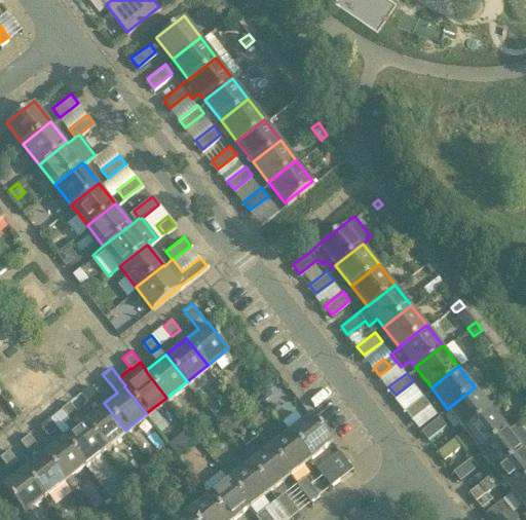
[(105,446),(125,430),(104,403),(105,402),(90,383),(81,391),(88,400),(77,409),(84,418),(83,419),(105,446)]
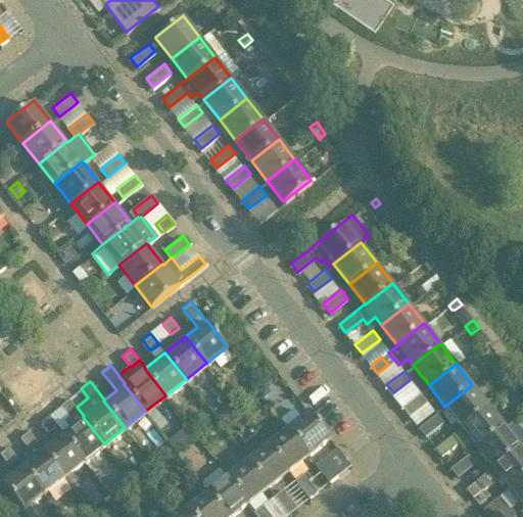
[(271,389),(266,382),(258,387),(264,394),(271,389)]
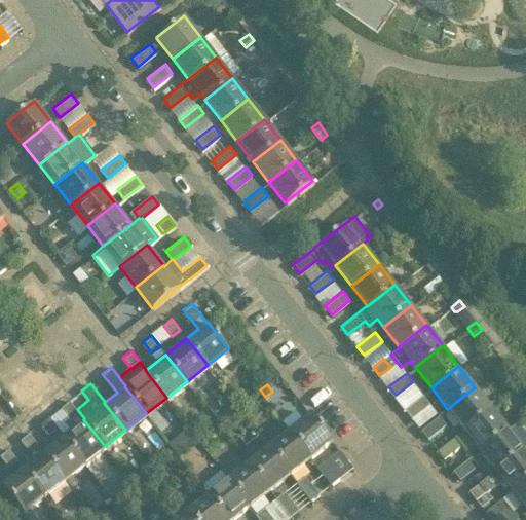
[(491,407),(475,387),(447,409),(462,429),(463,429),(491,407)]
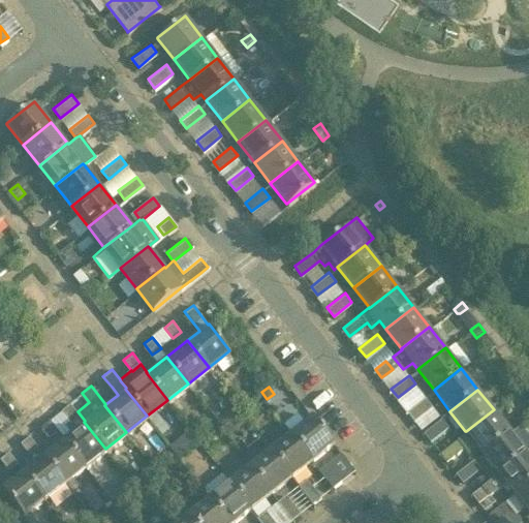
[(235,398),(240,405),(247,399),(242,393),(235,398)]
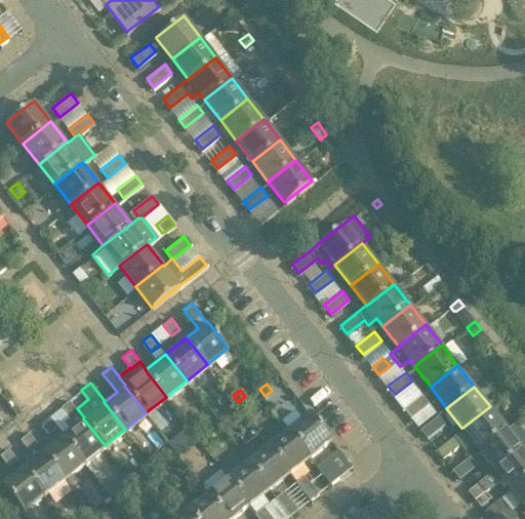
[(422,393),(404,407),(411,415),(429,401),(422,393)]
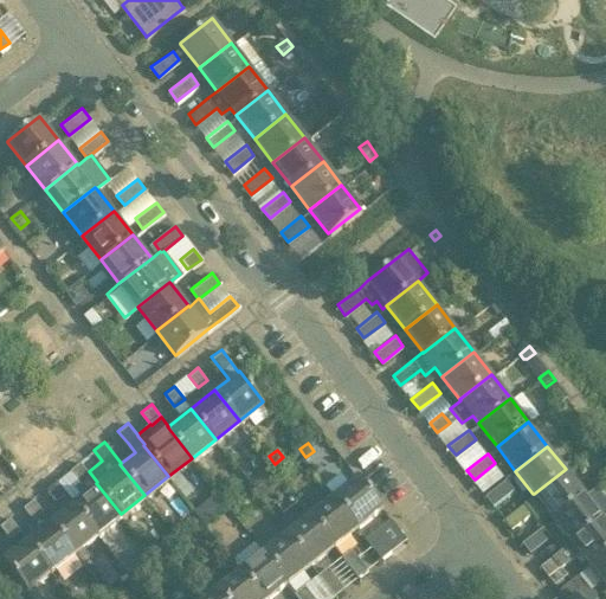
[(251,459),(239,468),(252,485),(271,470),(264,459),(256,467),(251,459)]
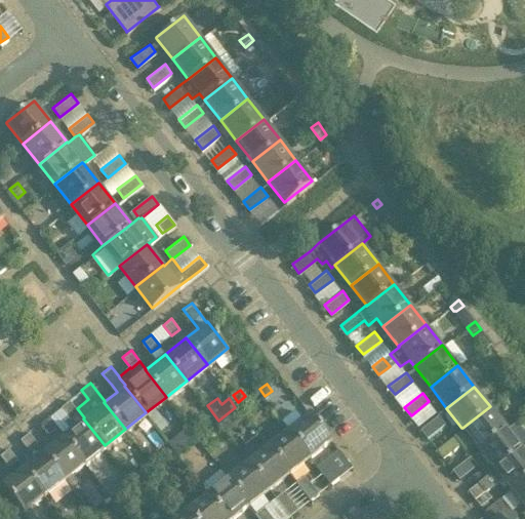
[(84,417),(77,408),(69,399),(61,405),(69,415),(65,420),(71,428),(64,434),(63,434),(84,461),(105,445),(83,418),(84,417)]
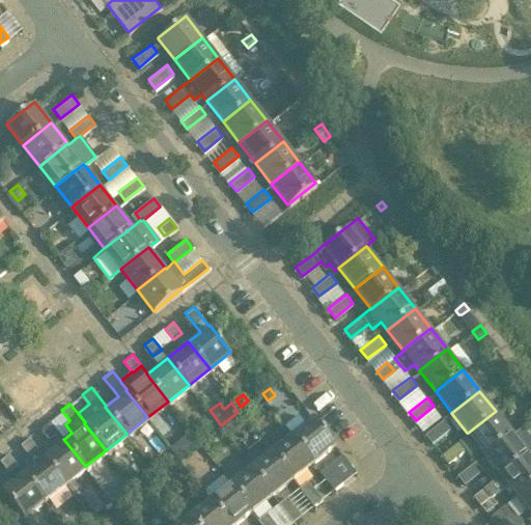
[(511,432),(496,411),(468,433),(467,433),(441,452),(448,462),(466,447),(470,452),(478,446),(483,453),(511,432)]
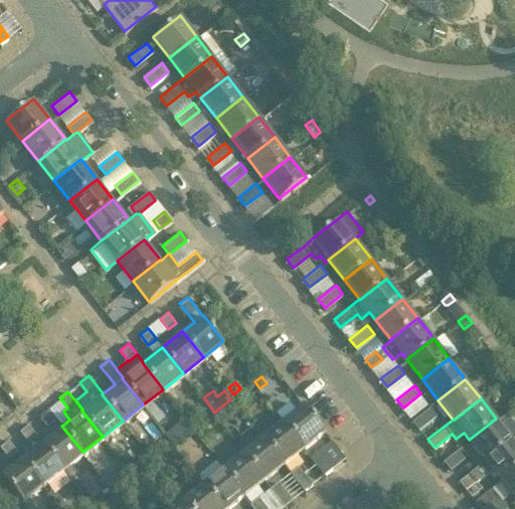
[(289,399),(276,410),(283,419),(304,447),(325,431),(304,403),(296,409),(289,399)]
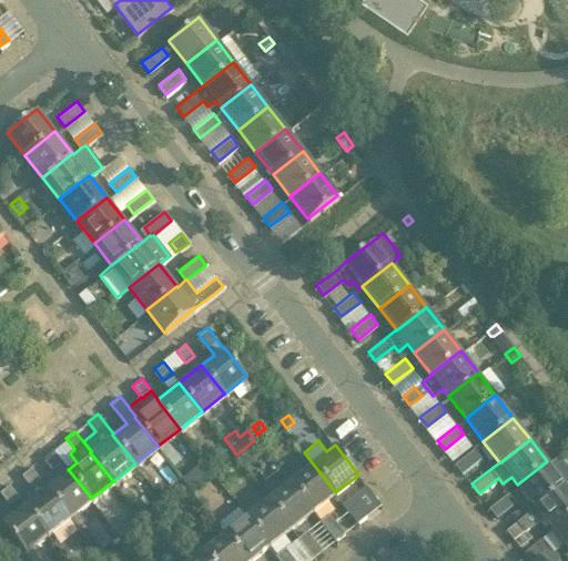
[(475,447),(455,462),(462,470),(482,456),(475,447)]
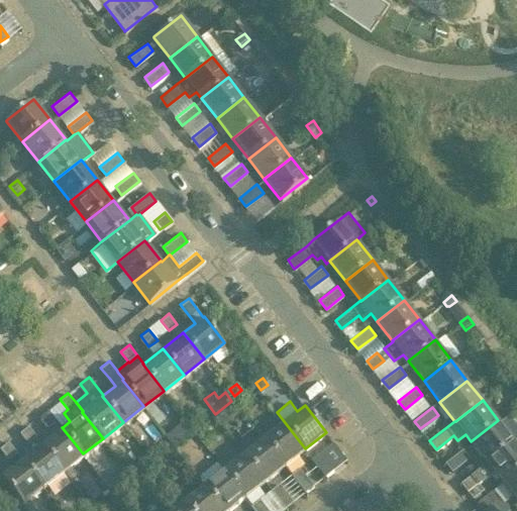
[(62,427),(63,427),(48,408),(39,415),(47,425),(43,429),(49,437),(42,442),(41,443),(63,470),(83,453),(62,427)]
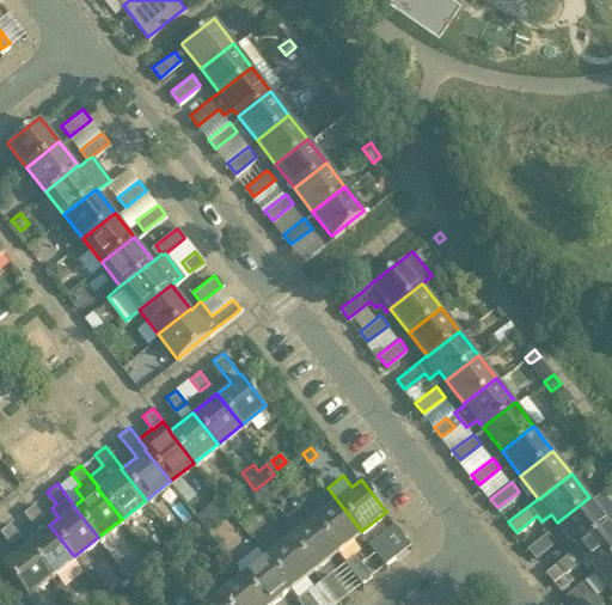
[(589,497),(557,523),(575,545),(576,547),(609,521),(607,520),(611,517),(611,502),(601,489),(589,497)]
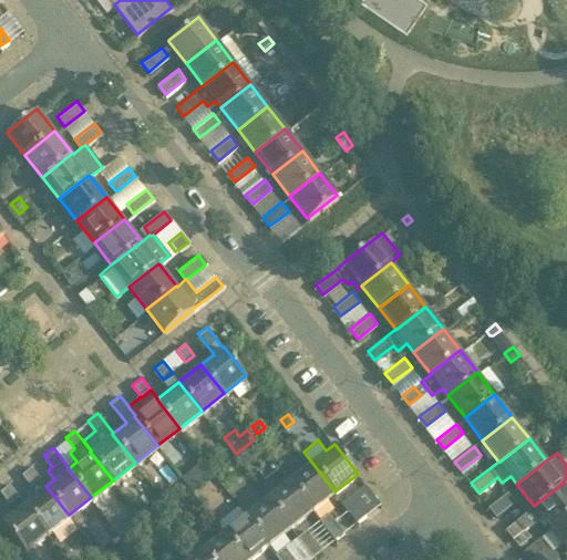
[(313,509),(334,491),(311,462),(289,479),(313,509)]
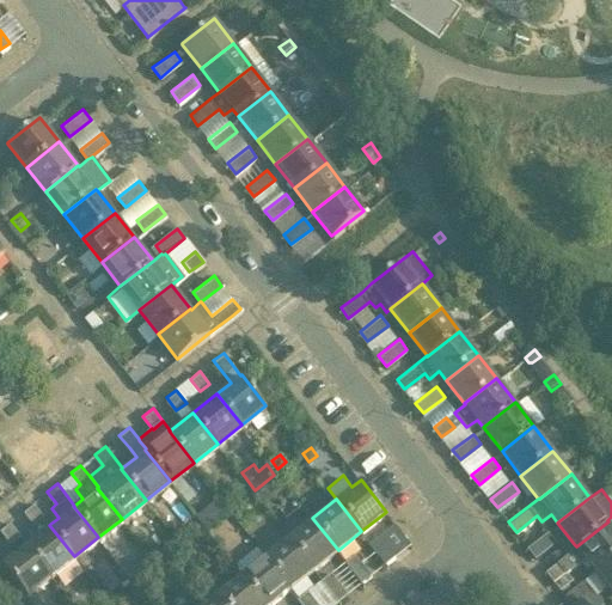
[(50,575),(74,556),(49,525),(50,524),(43,514),(34,502),(24,511),(34,523),(29,527),(36,536),(26,544),(50,575)]
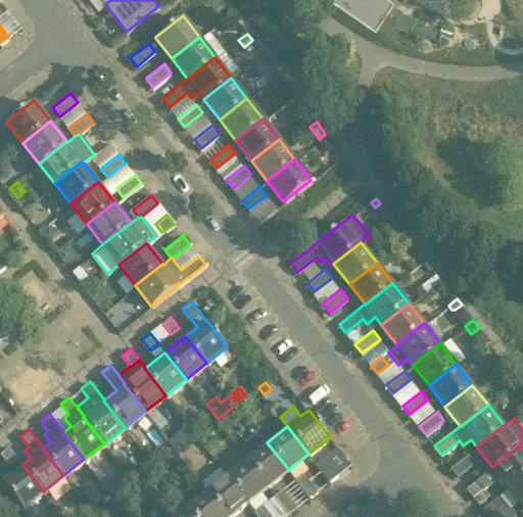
[(269,485),(289,470),(267,442),(246,458),(269,485)]
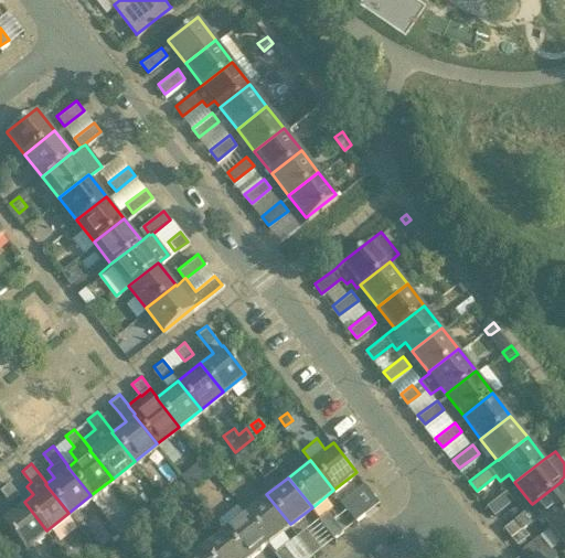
[(0,487),(9,500),(19,492),(10,480),(0,486),(0,487)]
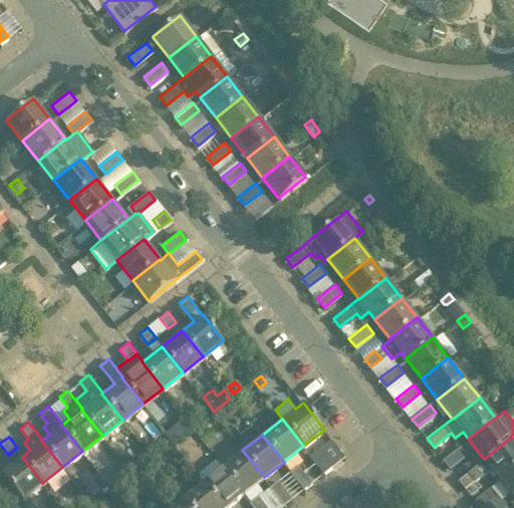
[(513,467),(513,442),(511,438),(484,459),(483,458),(458,478),(465,486),(490,467),(499,479),(513,467)]
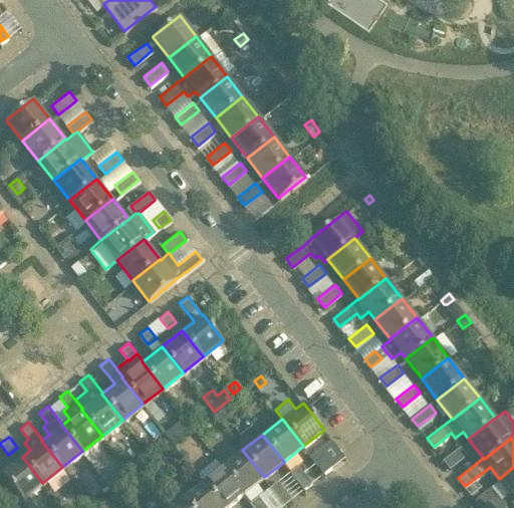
[(460,444),(443,458),(449,466),(467,452),(460,444)]
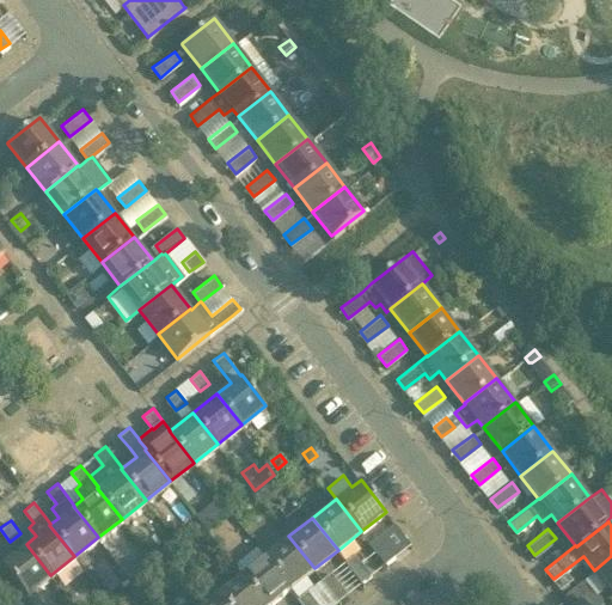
[(379,532),(368,541),(385,562),(396,554),(379,532)]
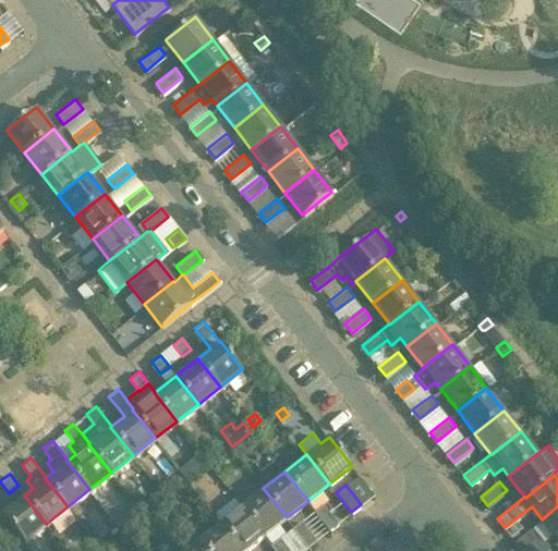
[(263,488),(242,505),(265,535),(287,517),(263,488)]
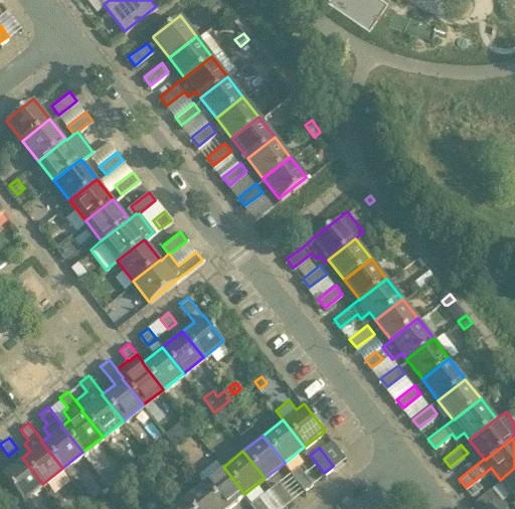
[(42,484),(22,458),(1,474),(21,500),(42,484)]
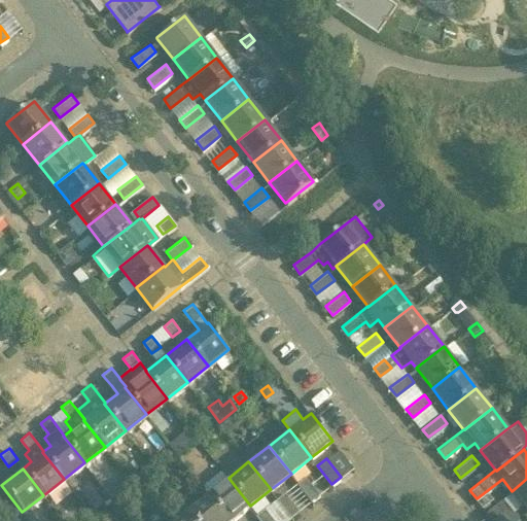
[(136,469),(129,475),(135,483),(143,477),(136,469)]
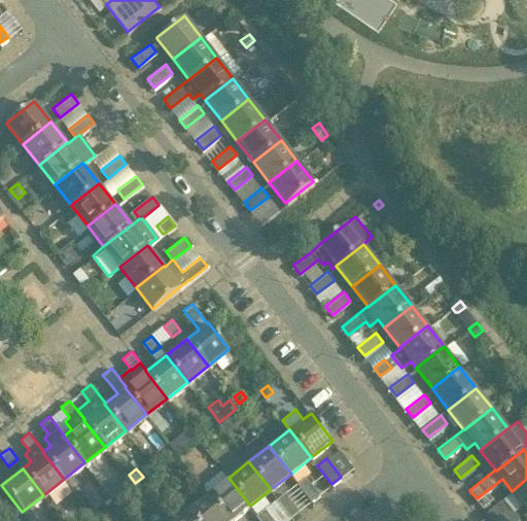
[(220,470),(202,484),(208,493),(229,520),(230,520),(250,506),(229,478),(227,479),(220,470)]
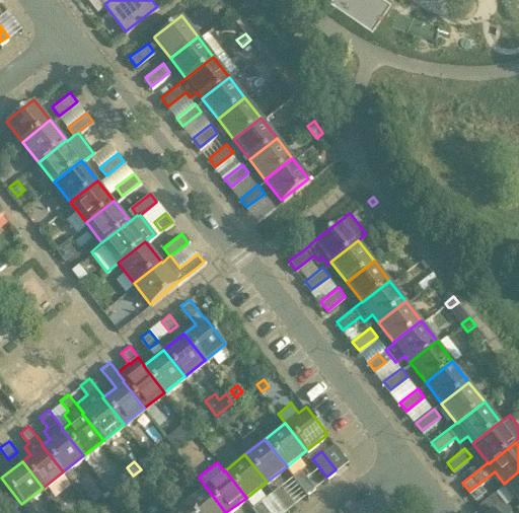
[(301,467),(293,473),(306,492),(315,486),(301,467)]
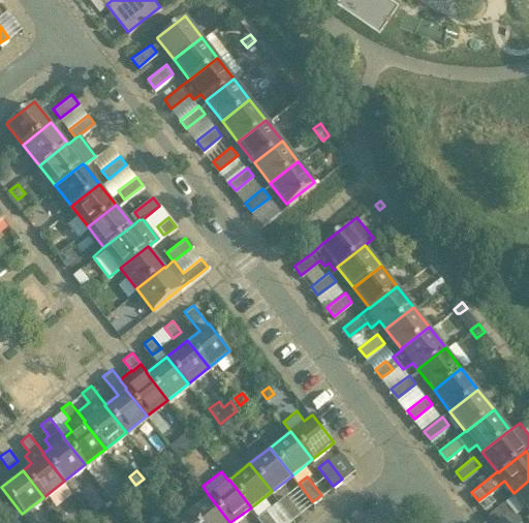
[(528,481),(514,493),(528,512),(528,514),(525,517),(528,522),(528,481)]
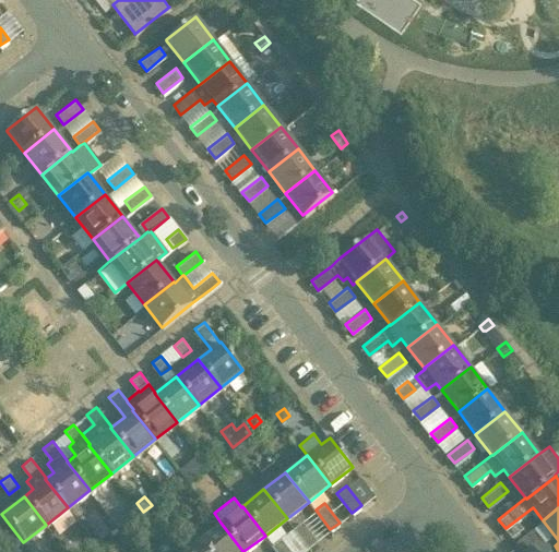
[(302,520),(294,527),(308,547),(318,539),(302,520)]
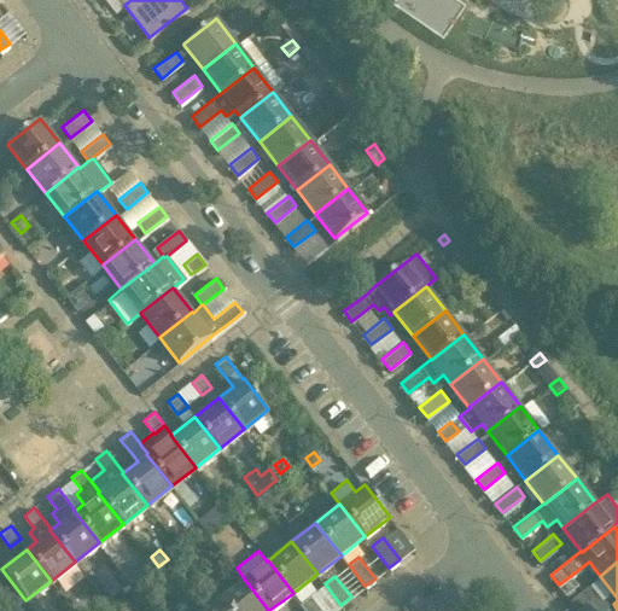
[(228,610),(268,610),(244,579),(220,598),(228,610)]
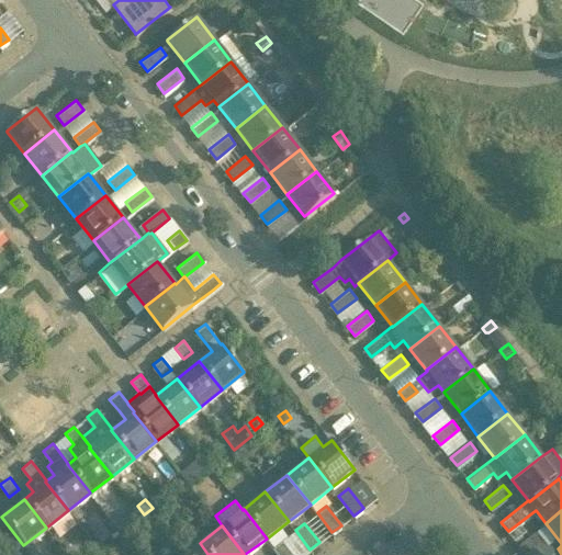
[(538,529),(518,544),(526,553),(544,537),(538,529)]
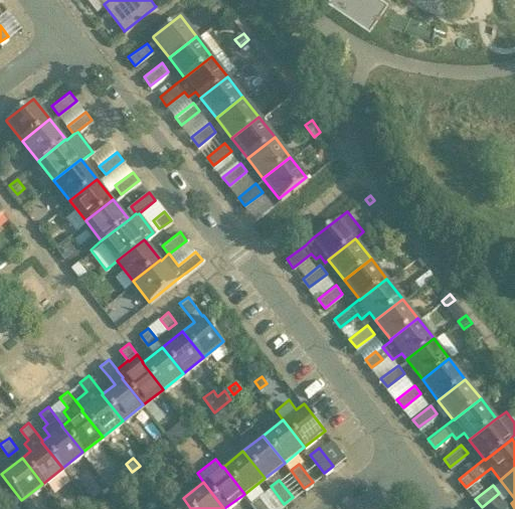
[(270,508),(259,495),(250,502),(255,508),(270,508)]
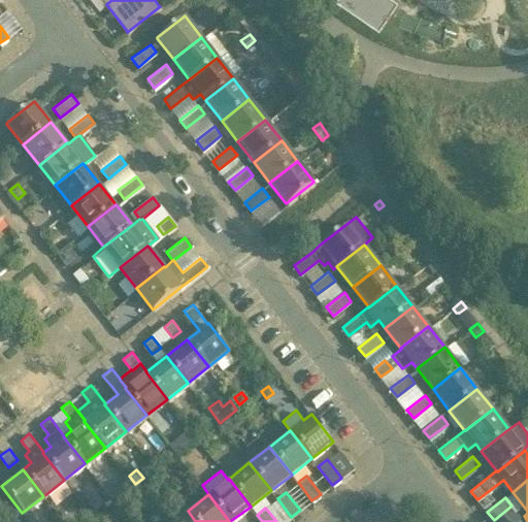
[(195,521),(188,511),(172,521),(195,521)]
